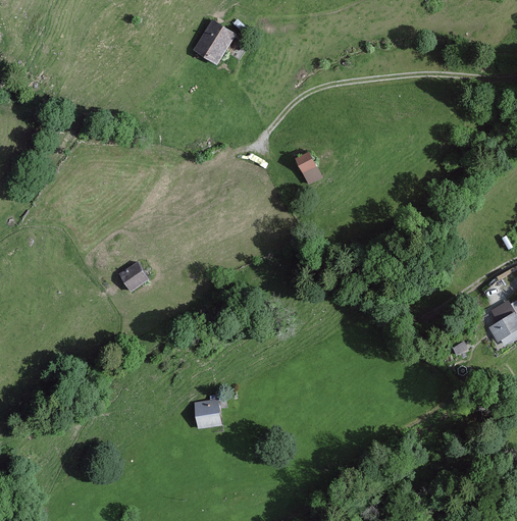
[(236,33),(211,18),(193,51),(217,65),(236,33)]
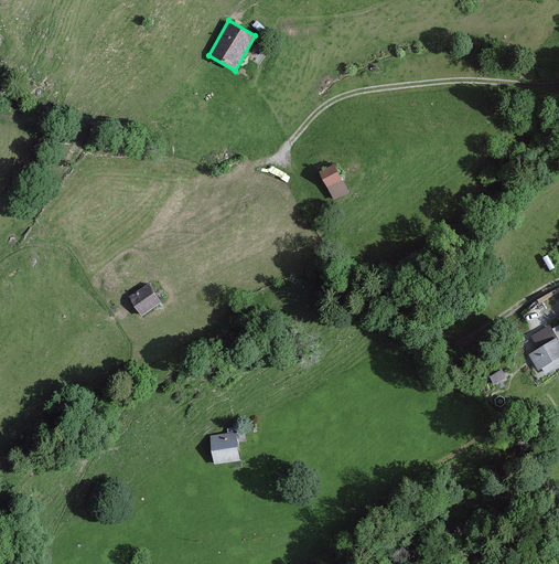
[(339,166),(323,171),(334,198),(350,192),(339,166)]
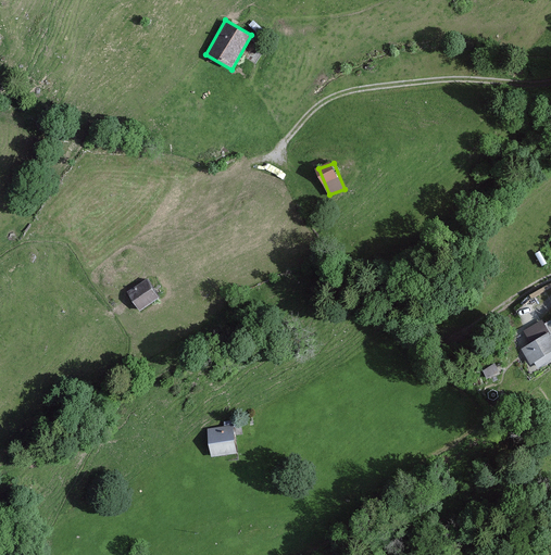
[(148,279),(128,291),(140,311),(160,299),(148,279)]
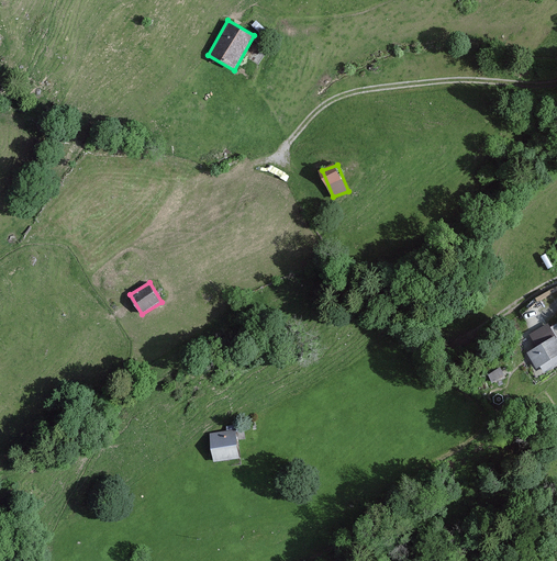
[(556,336),(521,355),(533,377),(556,362),(556,336)]
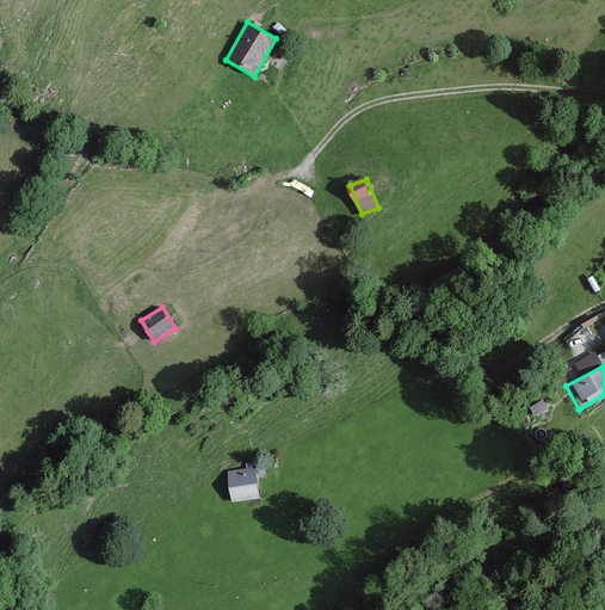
[(240,473),(227,474),(229,505),(258,503),(254,463),(239,464),(240,473)]
